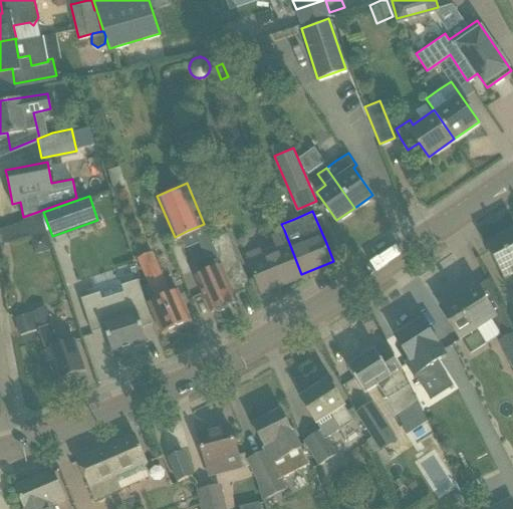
[(38,212),(6,223),(11,238),(45,229),(38,212)]
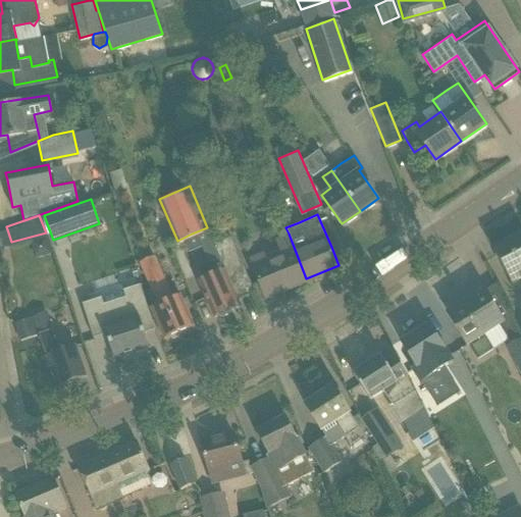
[(199,277),(213,314),(240,303),(237,296),(213,241),(207,227),(192,234),(196,242),(199,241),(207,260),(201,263),(205,274),(199,277)]
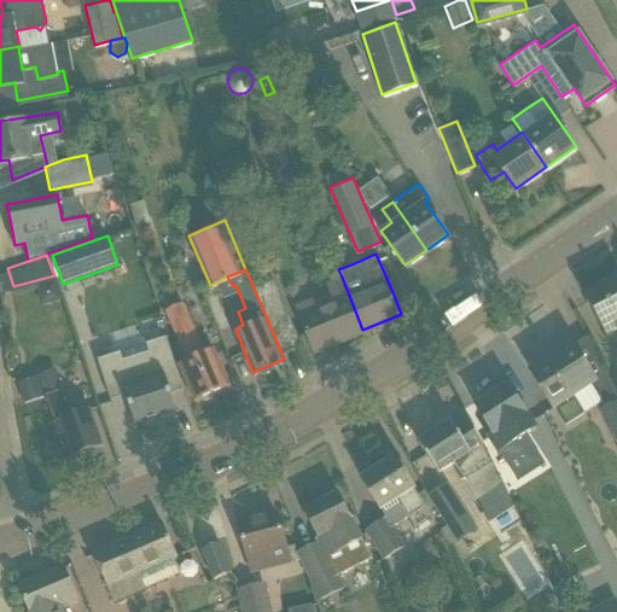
[(616,273),(583,291),(605,331),(616,325),(616,273)]
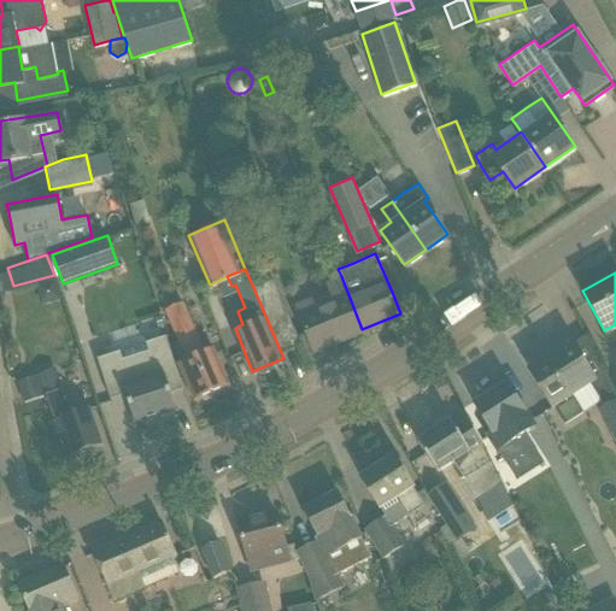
[(299,299),(297,307),(299,313),(304,328),(314,350),(362,329),(347,294),(341,276),(327,282),(332,294),(316,300),(308,295),(299,299)]
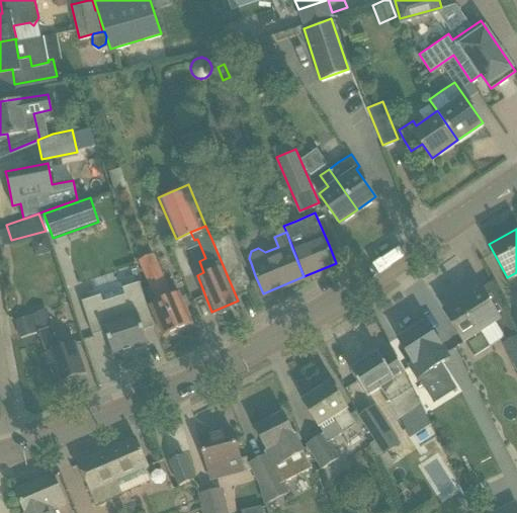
[(235,246),(218,253),(235,293),(252,286),(235,246)]
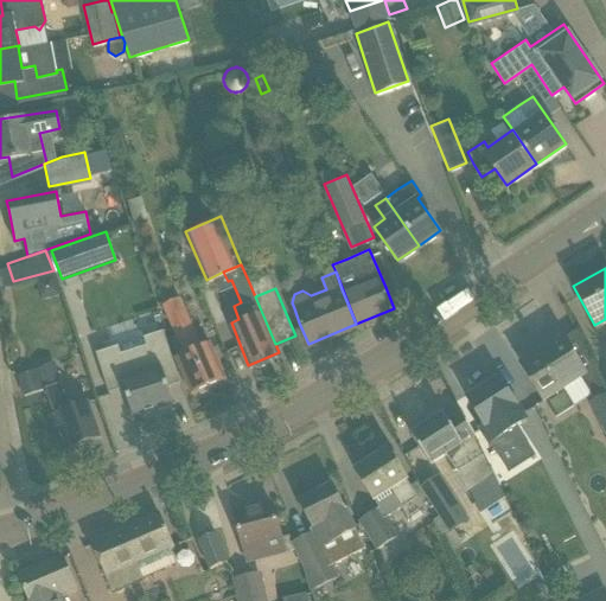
[(174,355),(191,391),(224,376),(208,340),(201,344),(179,295),(161,302),(174,333),(168,336),(177,353),(174,355)]
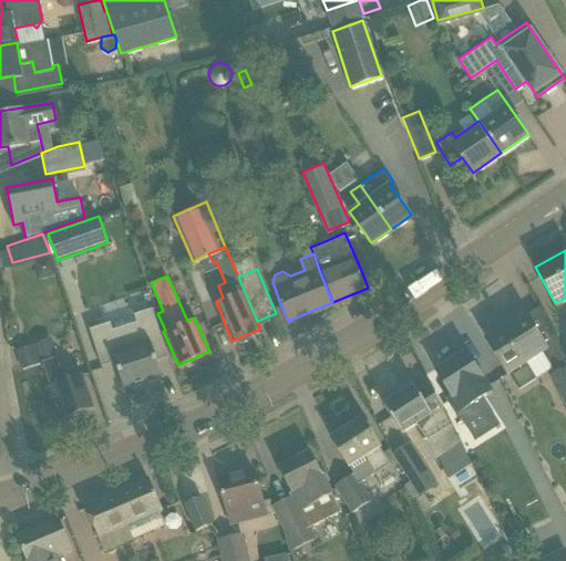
[(565,402),(565,364),(565,363),(537,305),(525,314),(524,313),(501,328),(496,325),(486,331),(487,335),(486,336),(517,386),(534,375),(523,356),(538,345),(552,365),(555,370),(549,372),(565,402)]
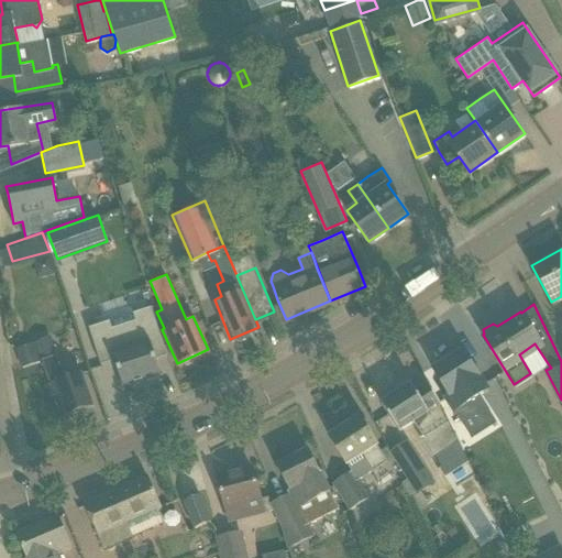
[(122,383),(146,375),(146,378),(155,375),(155,372),(160,371),(155,357),(166,352),(151,305),(133,310),(136,318),(110,327),(108,319),(88,326),(100,362),(114,358),(122,383)]
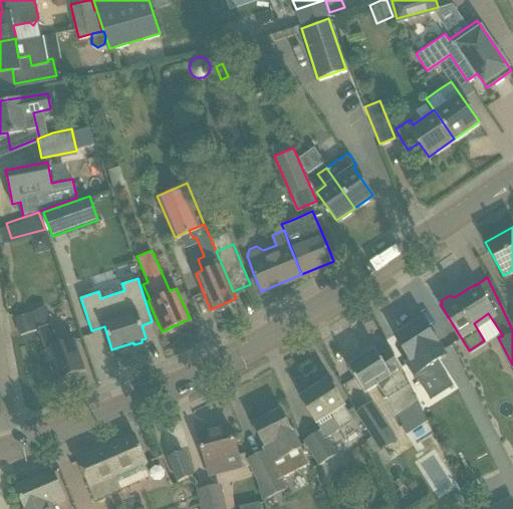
[(45,306),(33,310),(37,325),(51,321),(45,306)]
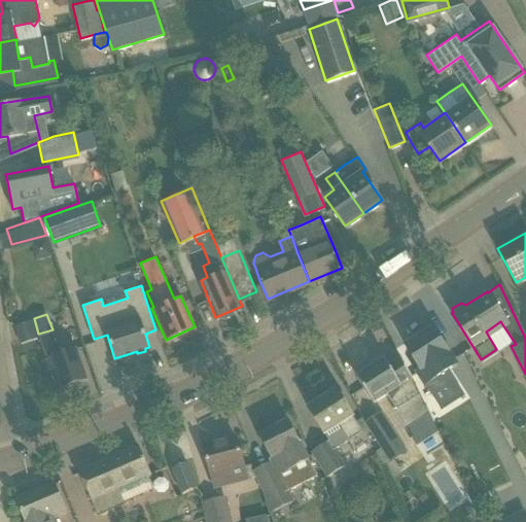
[(31,317),(13,323),(20,341),(37,335),(31,317)]
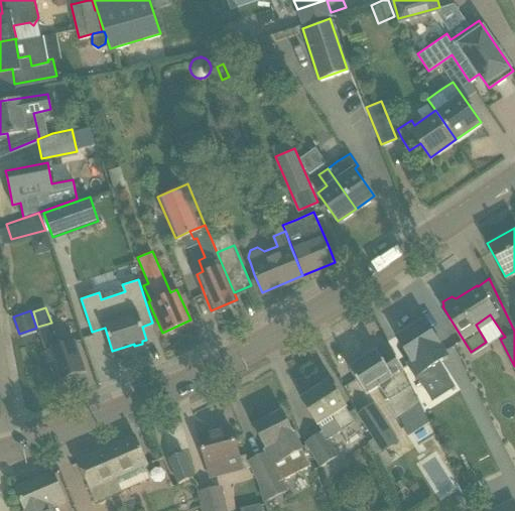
[(423,320),(396,337),(410,359),(406,361),(422,385),(423,384),(441,372),(435,362),(438,360),(446,355),(423,320)]
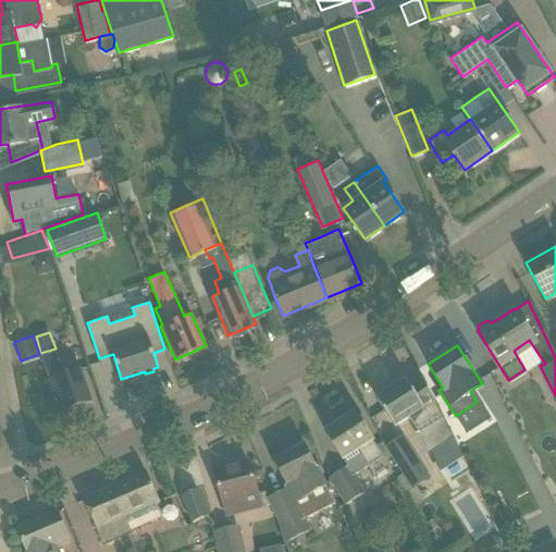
[(57,387),(64,408),(91,400),(79,366),(64,371),(57,348),(56,348),(40,353),(52,389),(57,387)]
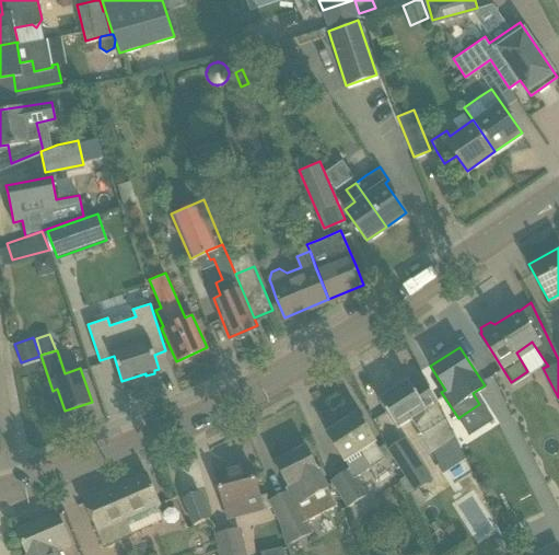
[(382,397),(379,399),(395,425),(410,416),(420,431),(418,432),(430,453),(455,437),(437,399),(424,379),(412,386),(408,380),(392,390),(389,386),(379,393),(382,397)]
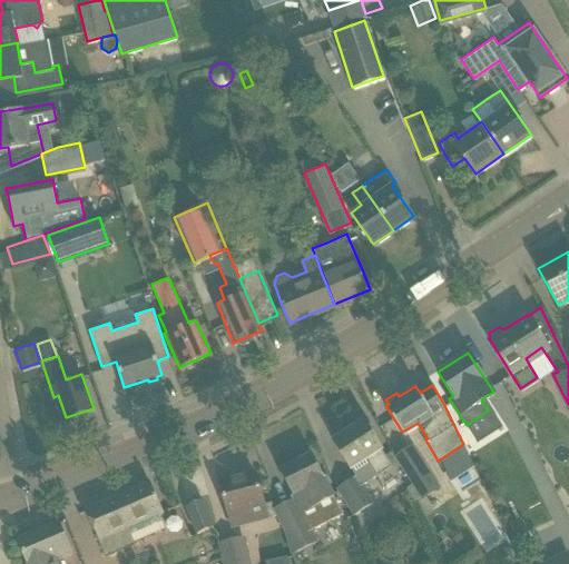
[(355,474),(362,482),(391,463),(363,419),(333,438),(355,474)]
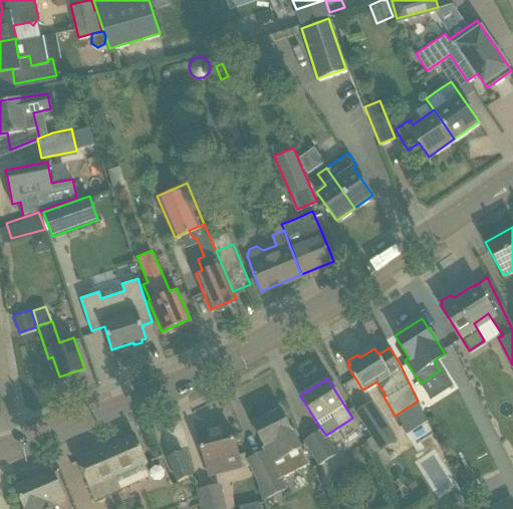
[(365,438),(373,453),(397,438),(371,400),(355,410),(370,434),(365,438)]
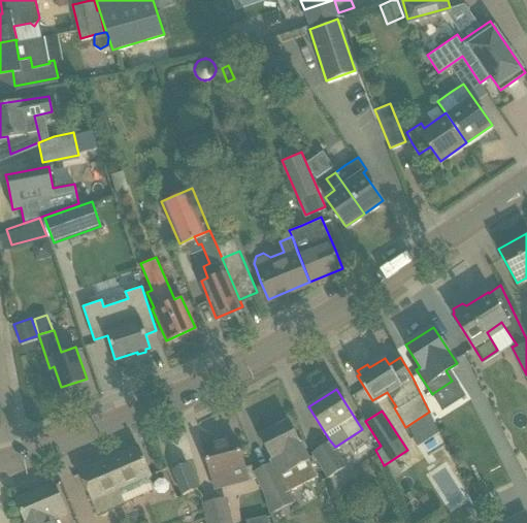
[(251,463),(254,476),(256,475),(273,510),(294,499),(289,488),(317,475),(298,437),(289,419),(259,434),(272,460),(255,469),(251,462),(251,463)]
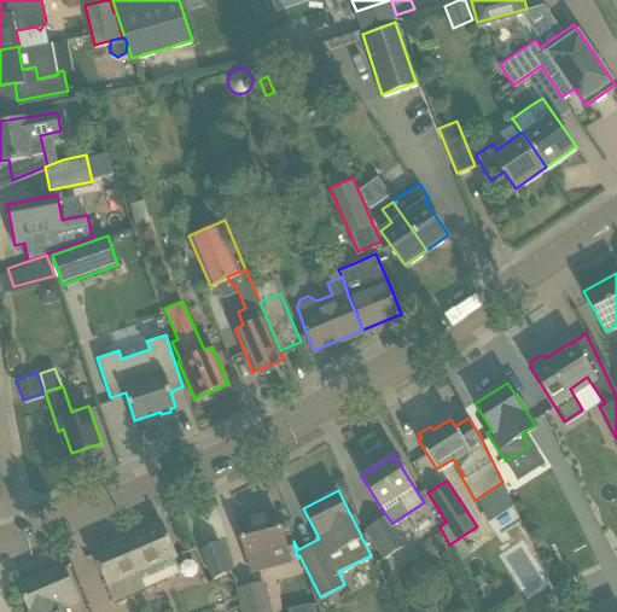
[(238,519),(251,569),(274,563),(297,557),(294,542),(284,543),(275,510),(238,519)]
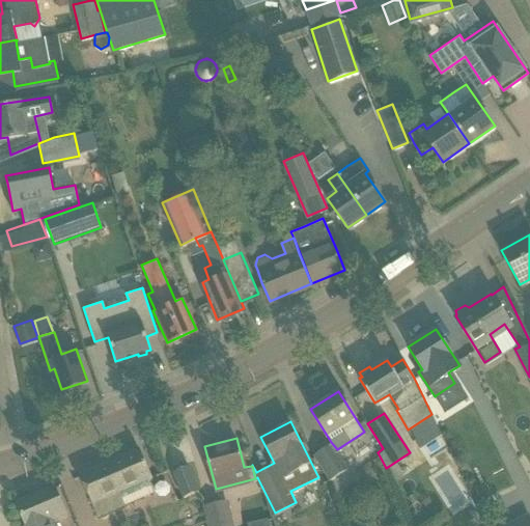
[(314,452),(331,477),(347,466),(337,449),(331,442),(314,452)]
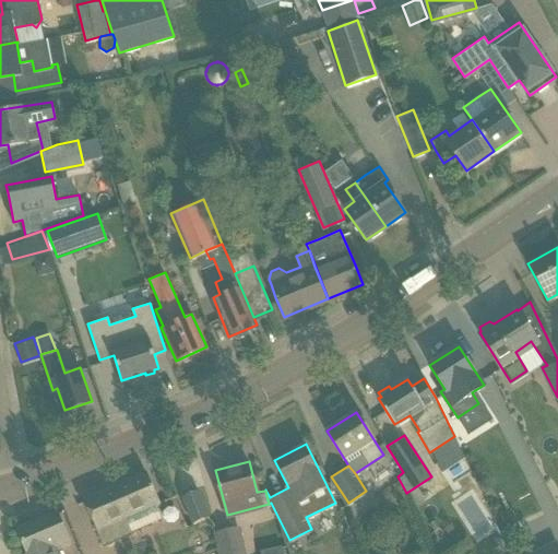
[(83,498),(101,539),(128,527),(129,530),(159,517),(154,503),(159,501),(146,471),(83,498)]
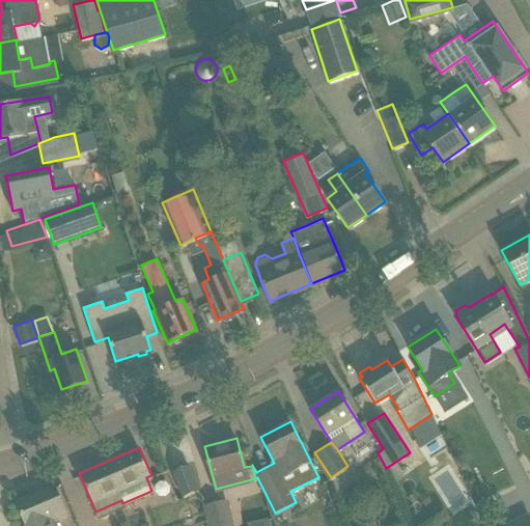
[(379,455),(372,458),(378,470),(384,467),(379,455)]
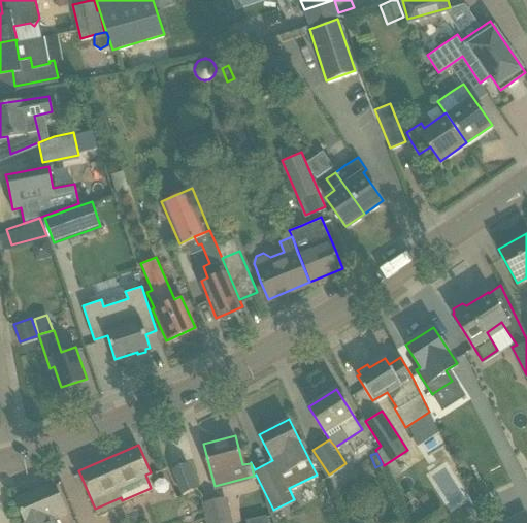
[(171,466),(182,492),(197,486),(187,460),(176,464),(171,466)]
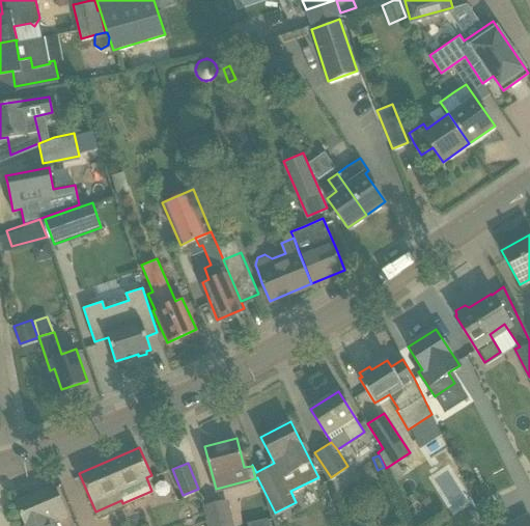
[(59,525),(54,515),(65,509),(62,503),(54,483),(16,500),(26,525),(24,525),(59,525)]
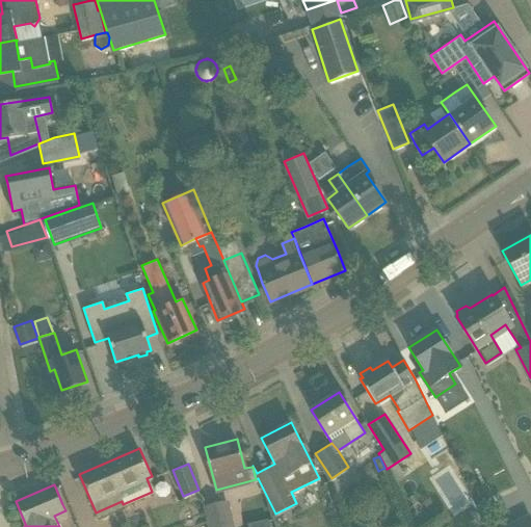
[(206,504),(203,505),(207,523),(208,526),(234,526),(231,511),(231,510),(224,511),(222,500),(221,501),(206,504)]
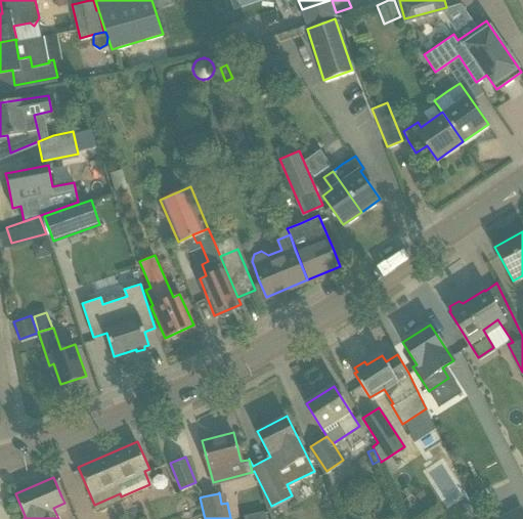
[(522,518),(522,510),(521,506),(493,518),(522,518)]
